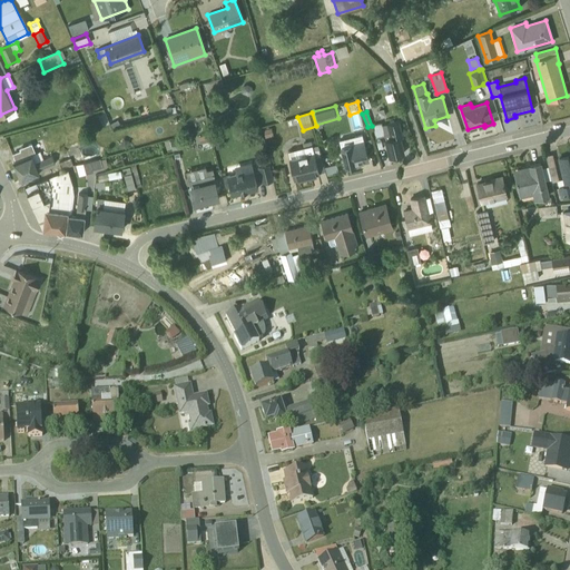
[(381,124),(373,126),(375,137),(384,135),(389,157),(403,153),(400,138),(403,137),(399,121),(382,126),(381,124)]
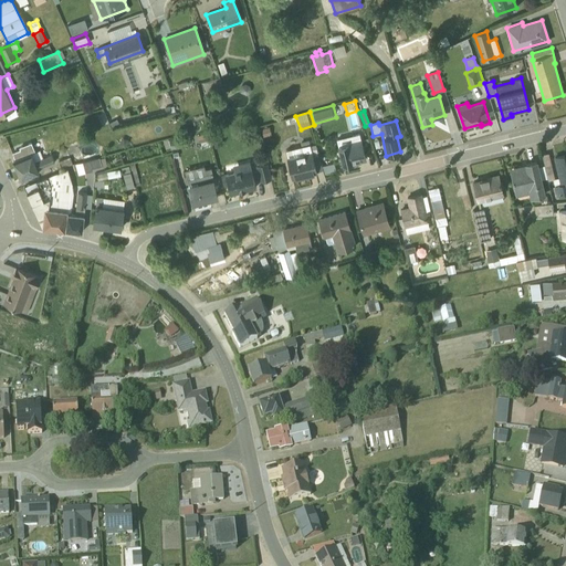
[(188,125),(169,130),(173,143),(191,137),(188,125)]
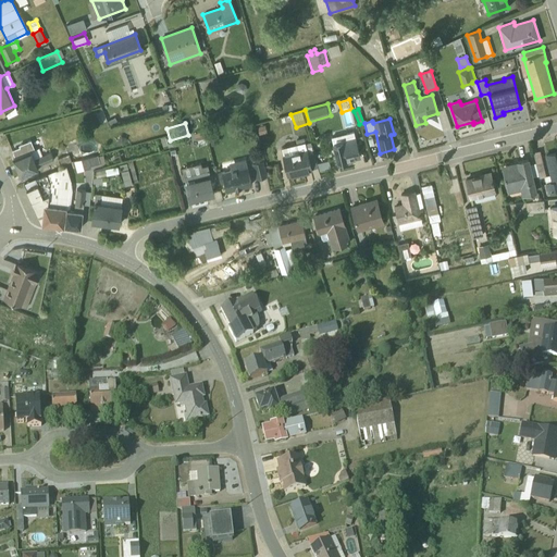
[(359,157),(354,132),(331,137),(337,162),(337,163),(347,161),(347,160),(359,157)]
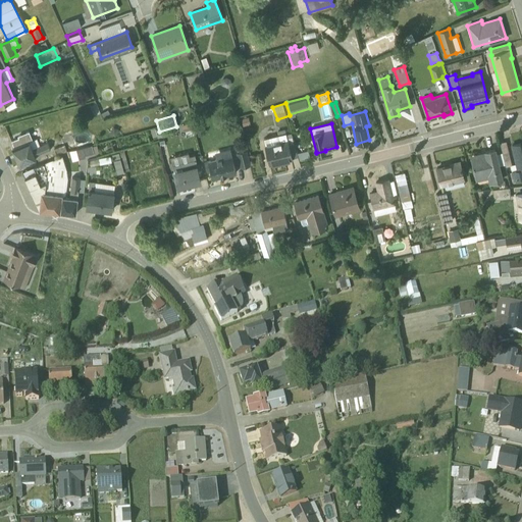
[(293,129),(295,142),(301,141),(299,128),(293,129)]
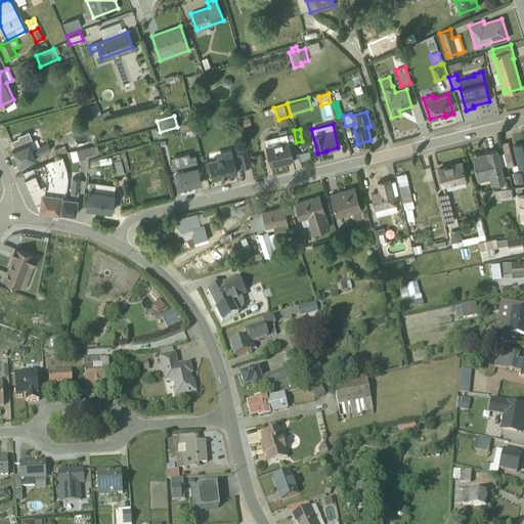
[(264,140),(270,165),(293,160),(293,159),(298,158),(292,133),(287,135),(286,130),(277,132),(278,136),(264,140)]
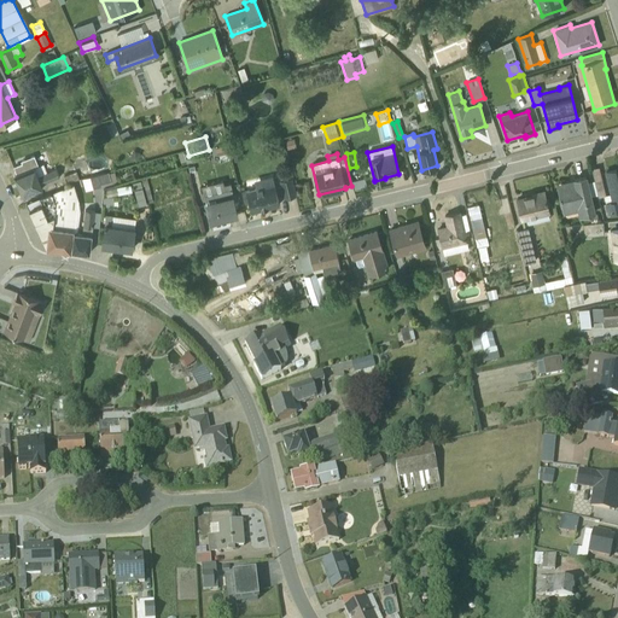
[(15,175),(23,197),(42,188),(41,186),(59,179),(56,170),(46,174),(42,164),(39,165),(34,156),(21,162),(22,164),(13,167),(17,175),(15,175)]
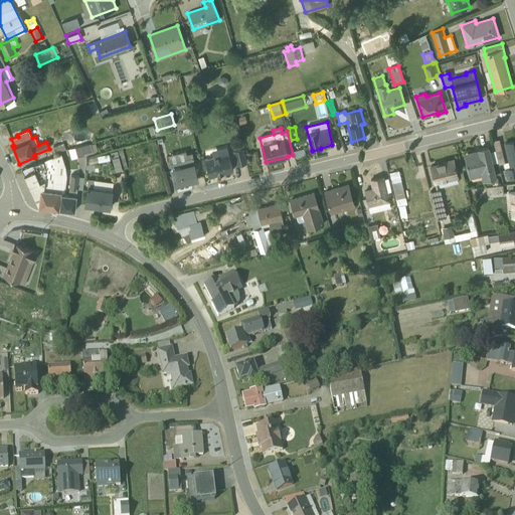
[(74,143),(76,153),(90,149),(87,139),(74,143)]
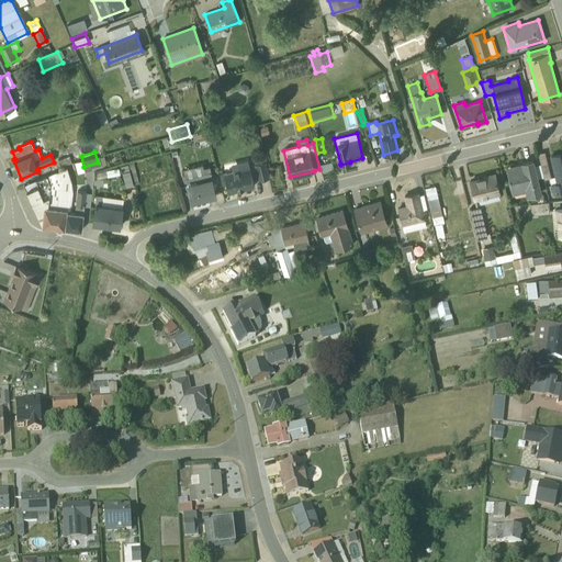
[(561,157),(561,158),(560,155),(551,157),(555,177),(551,178),(544,153),(538,154),(543,179),(549,178),(552,194),(561,192),(561,157)]
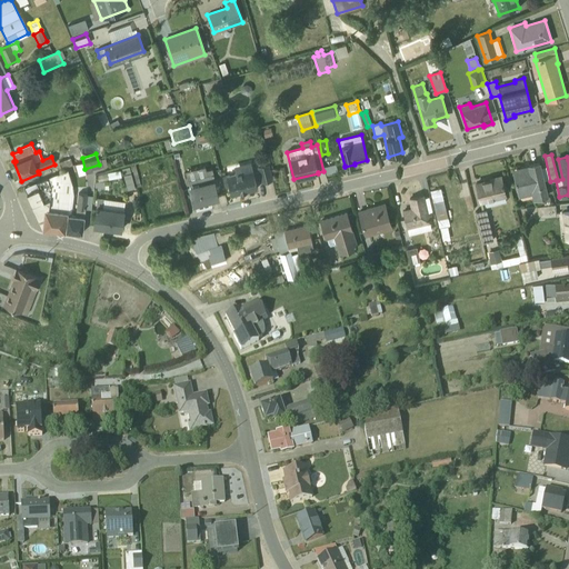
[(70,158),(59,162),(62,170),(73,166),(70,158)]
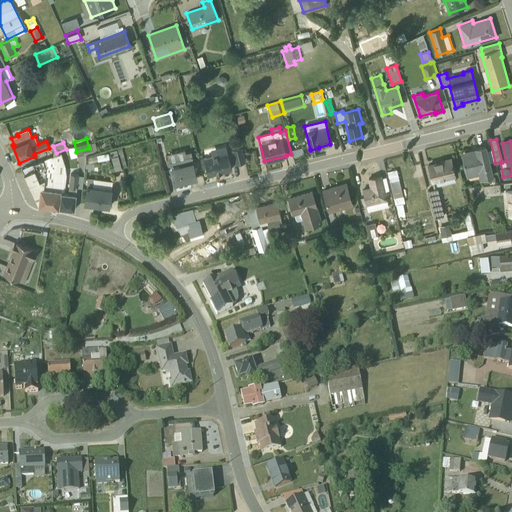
[(231,150),(235,165),(245,162),(240,144),(232,146),(233,150),(231,150)]
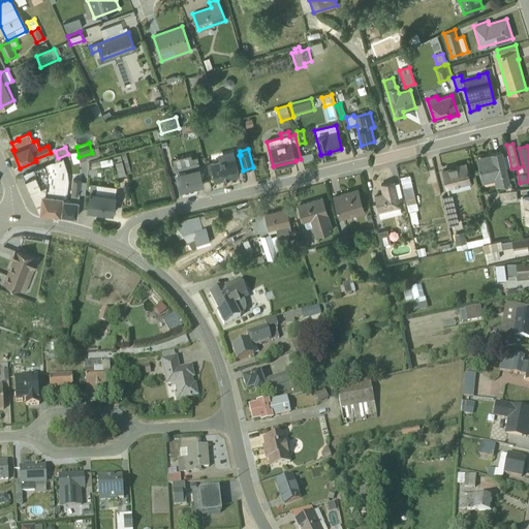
[(232,151),(217,155),(219,161),(211,163),(211,162),(207,163),(210,173),(213,173),(215,181),(239,176),(232,151)]
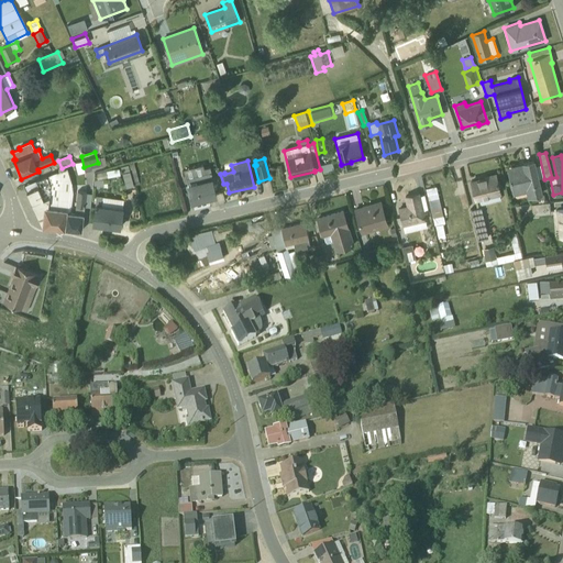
[(533,162),(507,167),(514,195),(526,191),(527,198),(541,195),(533,162)]
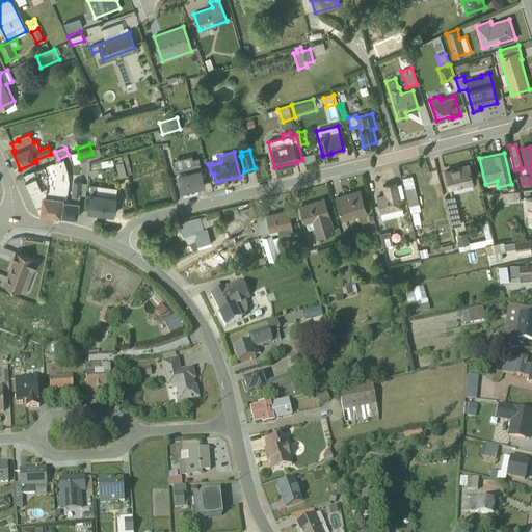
[(67,200),(69,182),(65,169),(63,159),(33,171),(35,177),(25,181),(40,213),(60,216),(61,200),(67,200)]
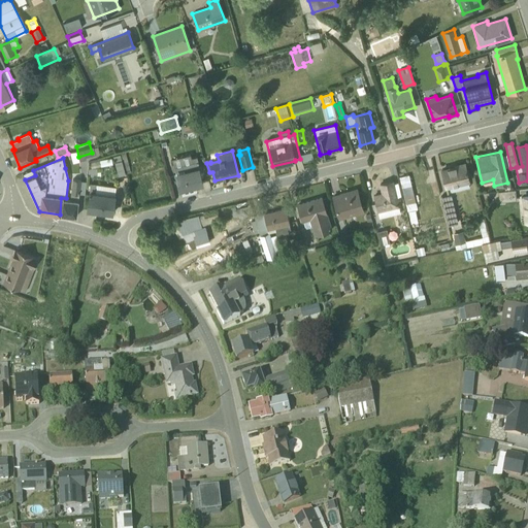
[(202,184),(197,162),(174,167),(179,190),(189,187),(193,186),(202,184)]
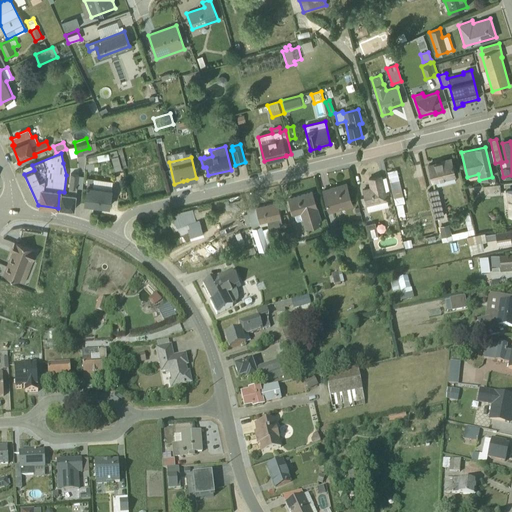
[(441,162),(428,165),(433,187),(455,182),(454,178),(455,178),(451,159),(441,161),(441,162)]
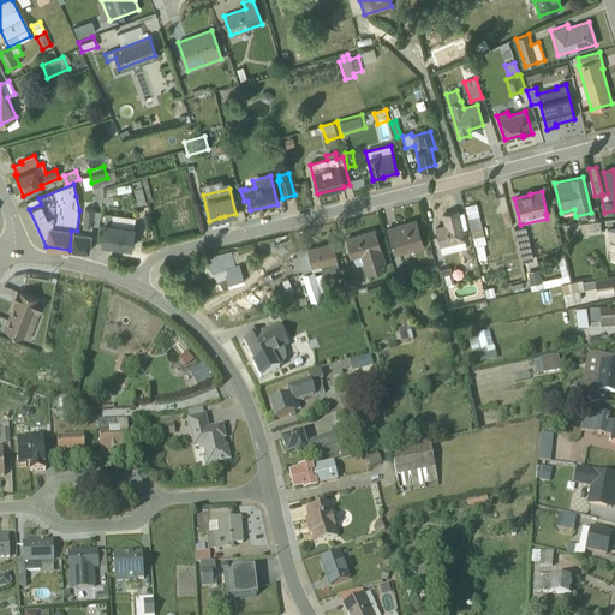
[(476,203),(465,207),(475,245),(487,243),(476,203)]
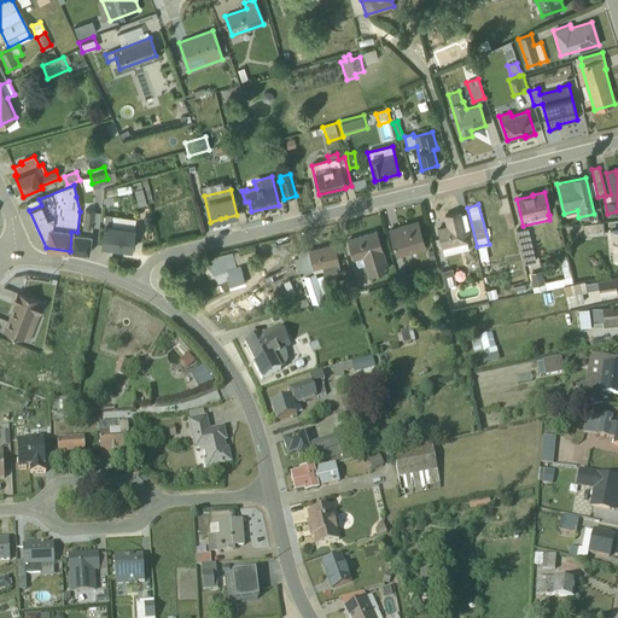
[(91,251),(93,211),(85,211),(83,233),(71,232),(70,251),(85,252),(85,250),(91,251)]
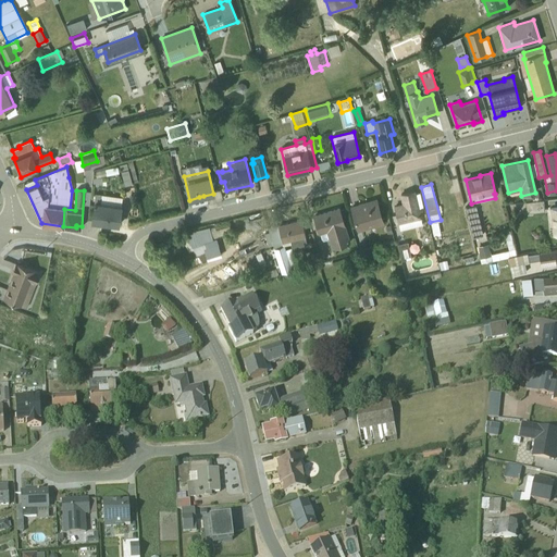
[(395,206),(399,223),(420,219),(413,192),(401,194),(404,205),(395,206)]
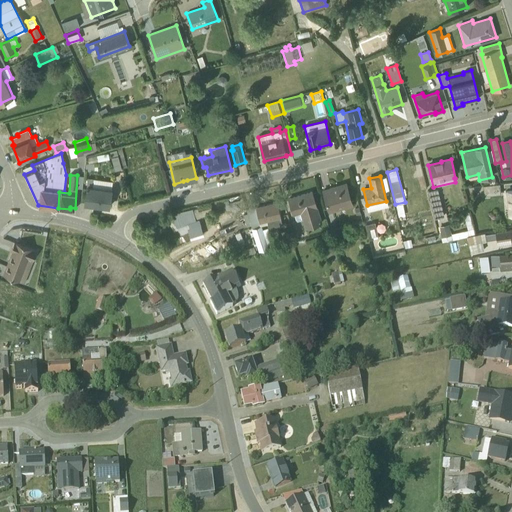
[(87,185),(84,204),(109,207),(112,189),(103,188),(103,184),(92,183),(92,186),(87,185)]
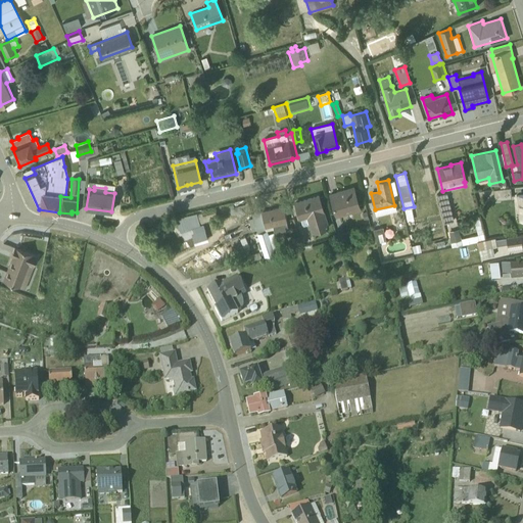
[(360,210),(352,187),(330,194),(336,217),(360,210)]
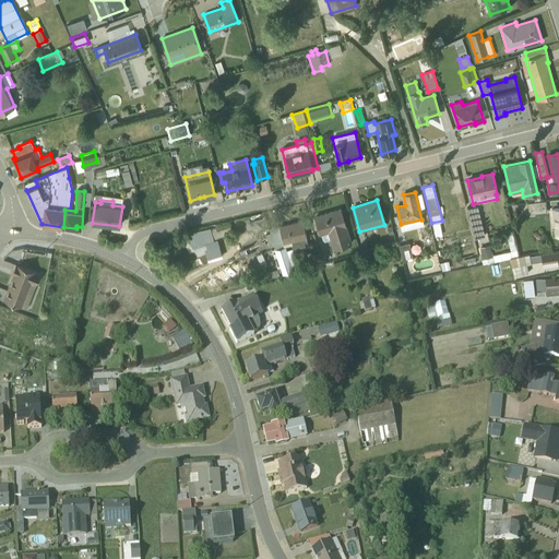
[(545,201),(527,202),(528,213),(546,212),(545,201)]
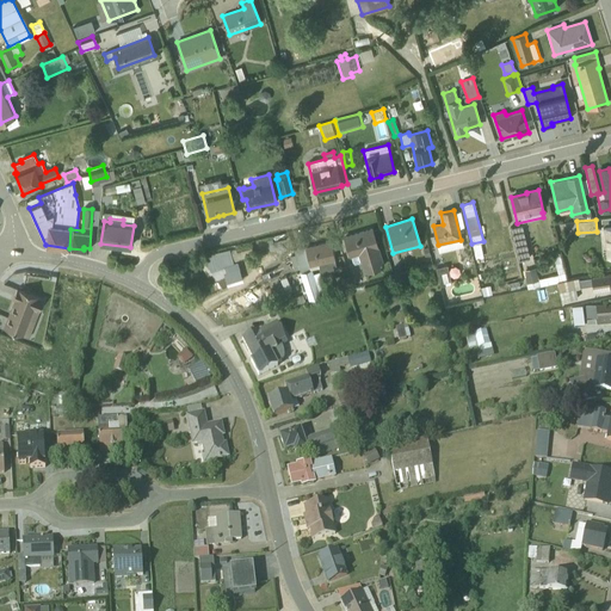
[(510,226),(516,252),(529,248),(522,223),(510,226)]
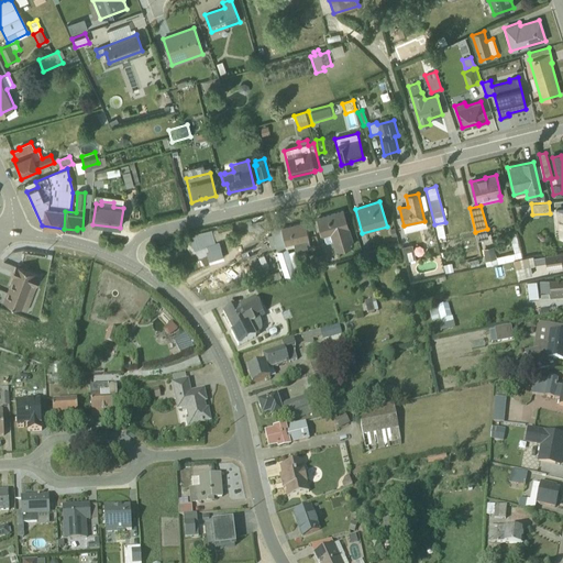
[(353,245),(342,210),(317,218),(324,243),(330,241),(333,251),(353,245)]
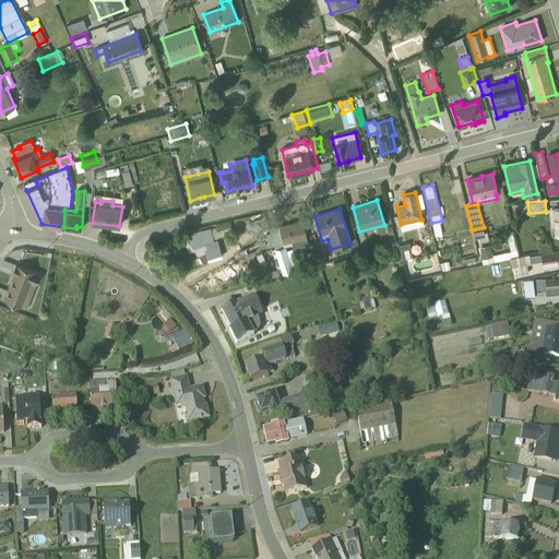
[(308,245),(301,221),(277,226),(282,244),(290,241),(293,249),(308,245)]
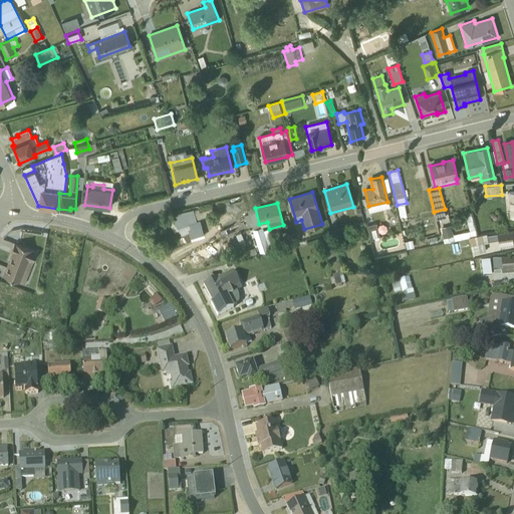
[(193,210),(169,215),(187,243),(203,236),(199,220),(196,221),(193,210)]
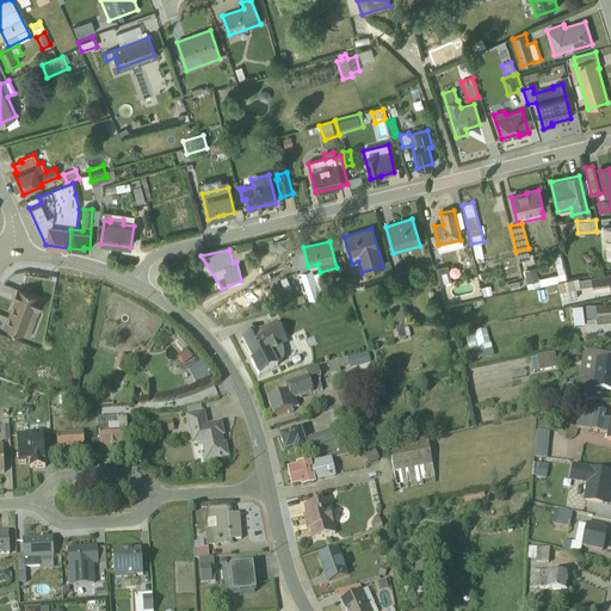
[(451,283),(448,265),(436,267),(440,285),(451,283)]
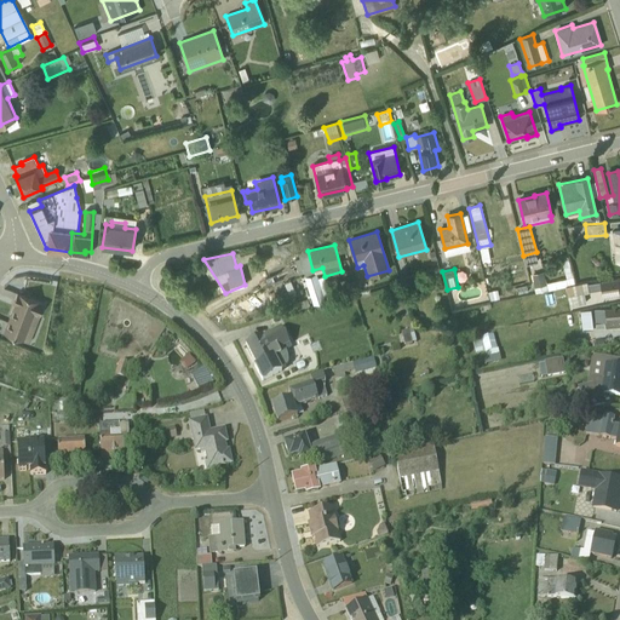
[(544,269),(532,273),(535,291),(574,281),(572,275),(546,281),(544,269)]
